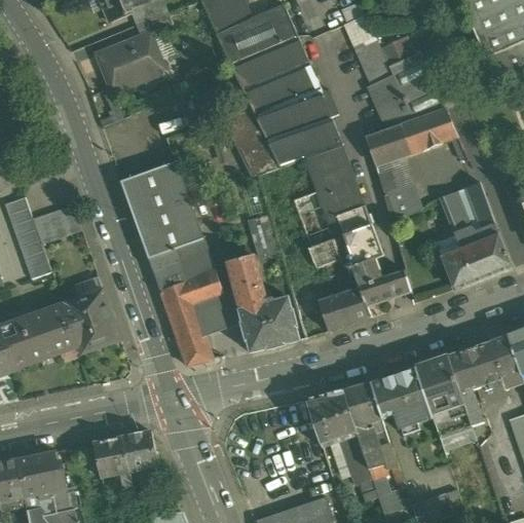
[(103,0),(106,6),(103,7),(109,22),(133,11),(132,8),(137,6),(148,1),(148,0),(103,0)]
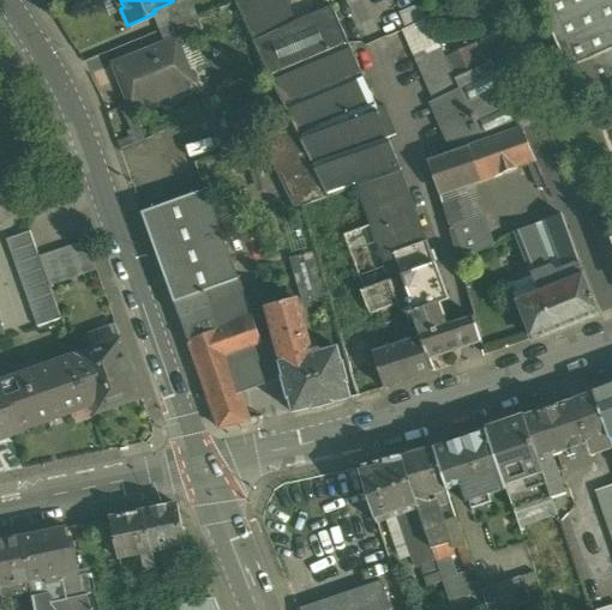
[(173,0),(173,1),(160,7),(167,24),(184,17),(195,13),(187,0),(173,0)]
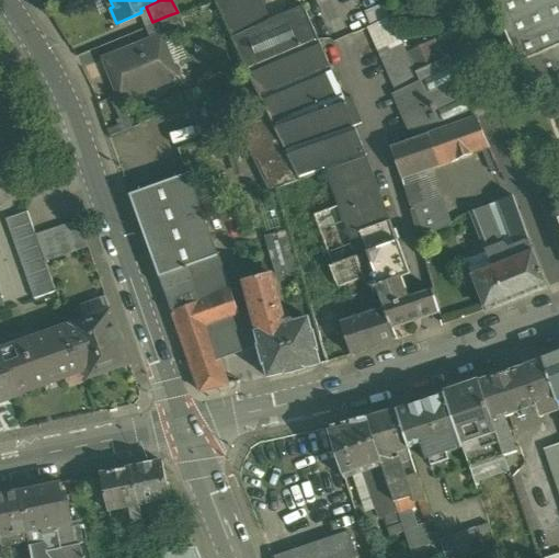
[(341,97),(300,3),(266,16),(259,0),(213,0),(267,115),(297,178),(323,169),(363,155),(352,124),(358,121),(349,94),(341,97)]
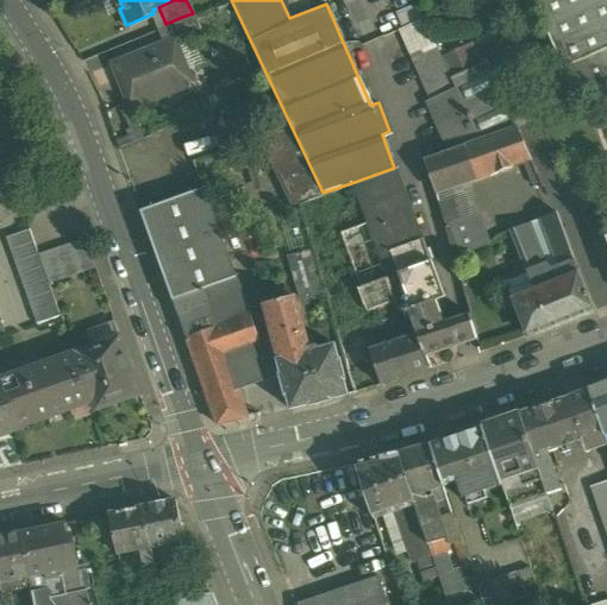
[(531,0),(561,65),(606,45),(606,0),(531,0)]
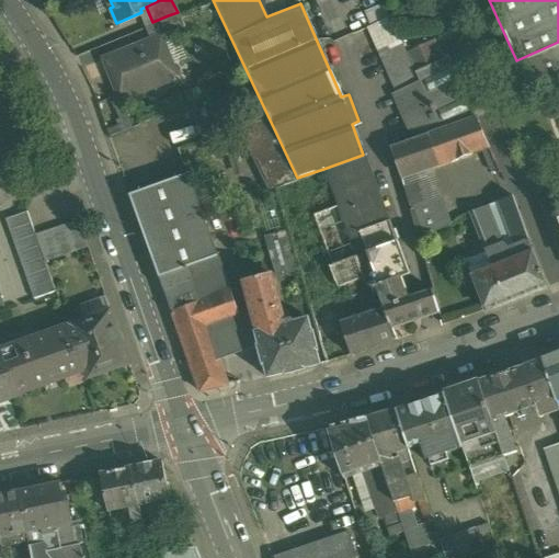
[(178,12),(168,15),(173,29),(183,24),(178,12)]
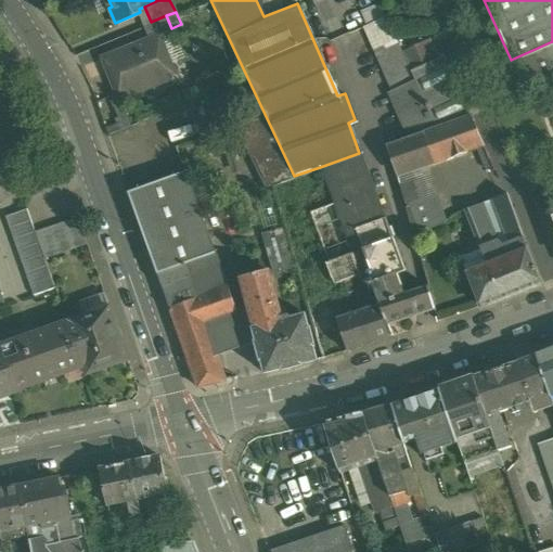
[(151,22),(142,25),(146,37),(157,34),(171,28),(166,15),(151,22)]
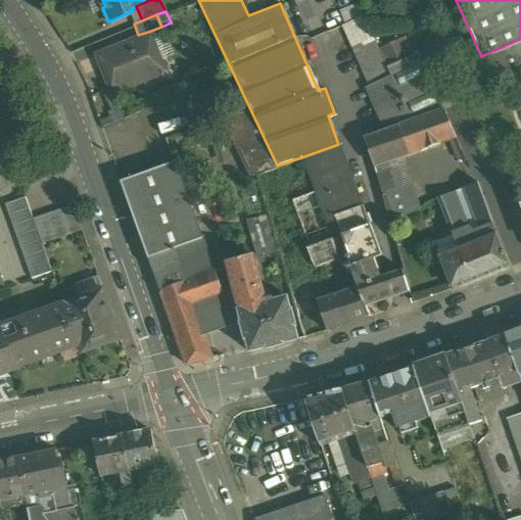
[(138,35),(95,53),(110,91),(163,71),(148,32),(138,35)]
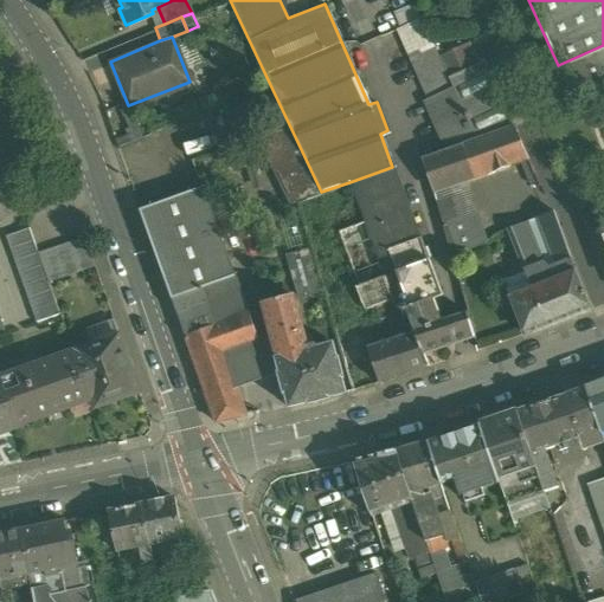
[(467,40),(437,53),(447,76),(477,62),(467,40)]
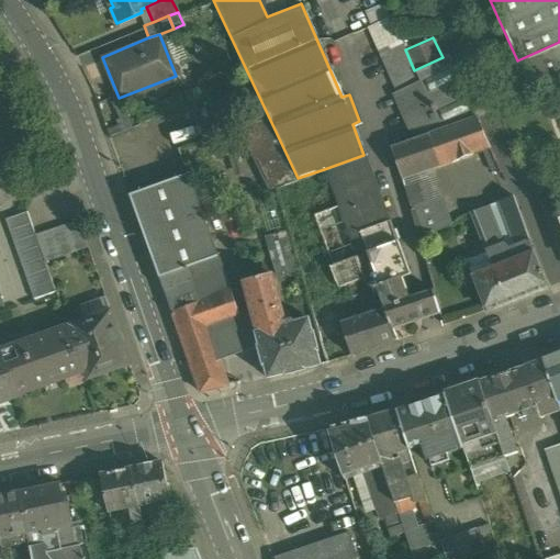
[(400,38),(377,49),(395,90),(418,79),(414,70),(405,49),(400,38)]
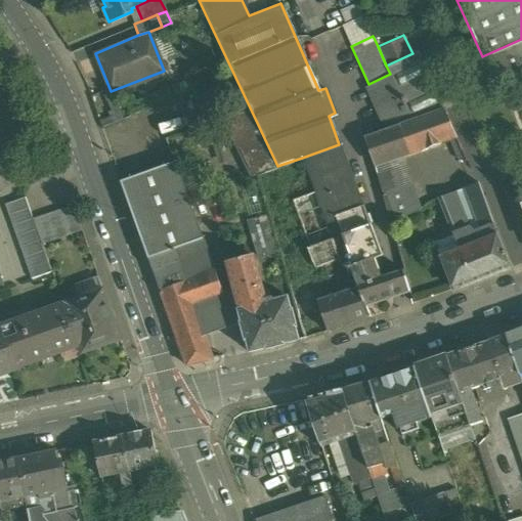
[(521,39),(482,56),(492,82),(521,70),(521,39)]
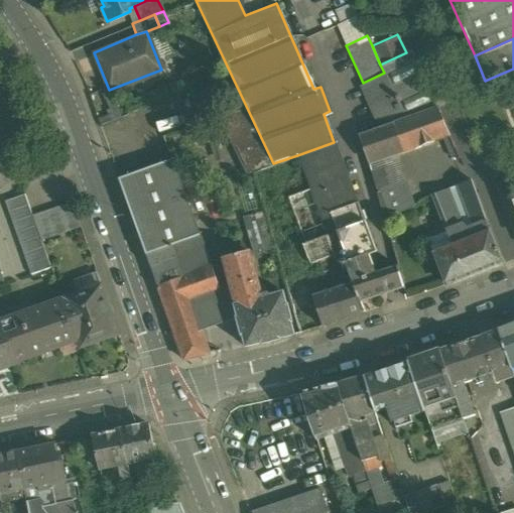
[(406,52),(380,65),(384,73),(404,118),(436,107),(410,50),(406,52)]
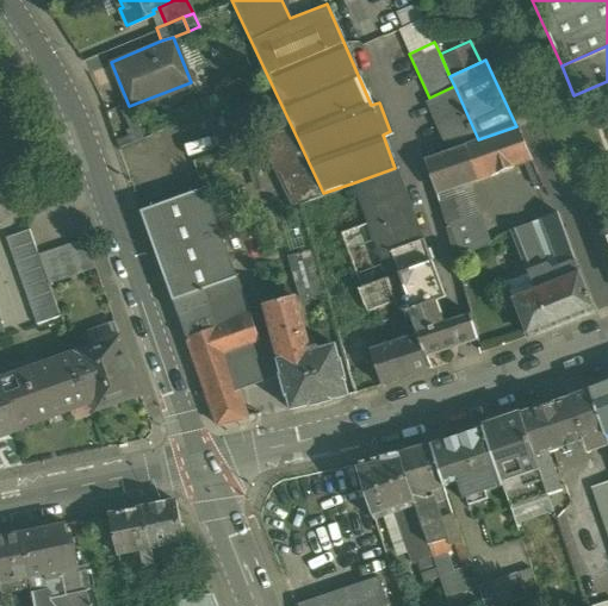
[(478,139),(454,86),(429,98),(423,100),(446,150),(447,150),(478,139)]
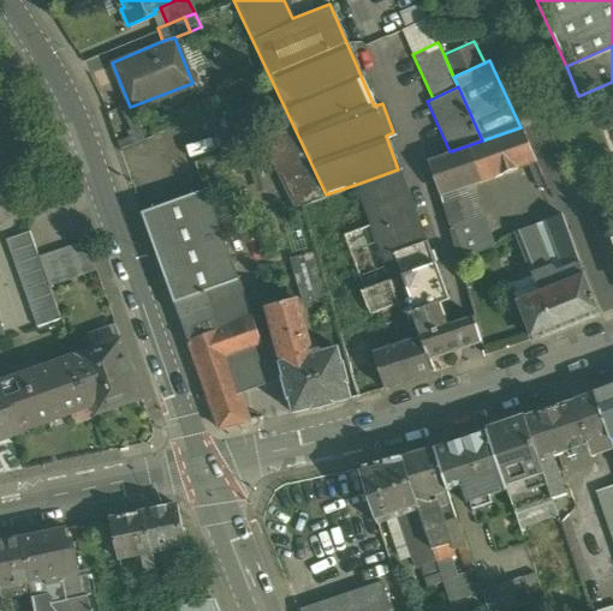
[(326,195),(293,126),(260,138),(292,207),(301,204),(326,195)]
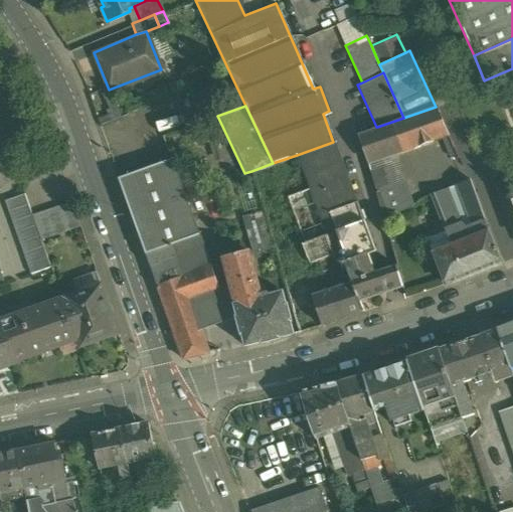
[(403,118),(377,127),(376,127),(357,134),(366,160),(393,150),(440,134),(447,131),(436,107),(403,118)]
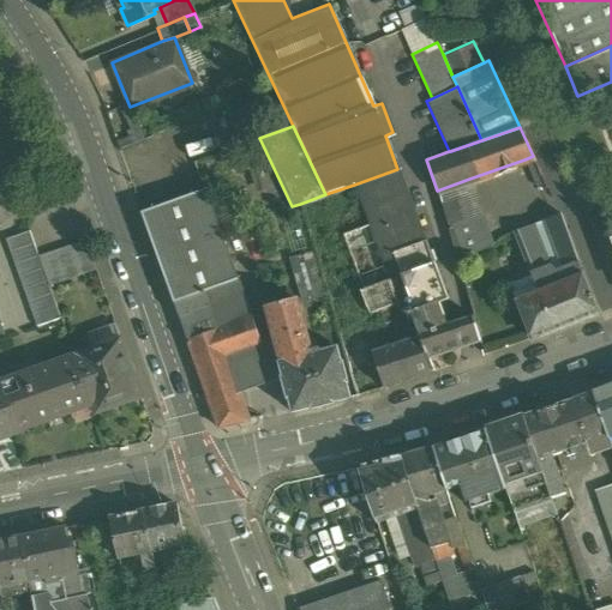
[(258,148),(231,158),(237,169),(263,159),(258,148)]
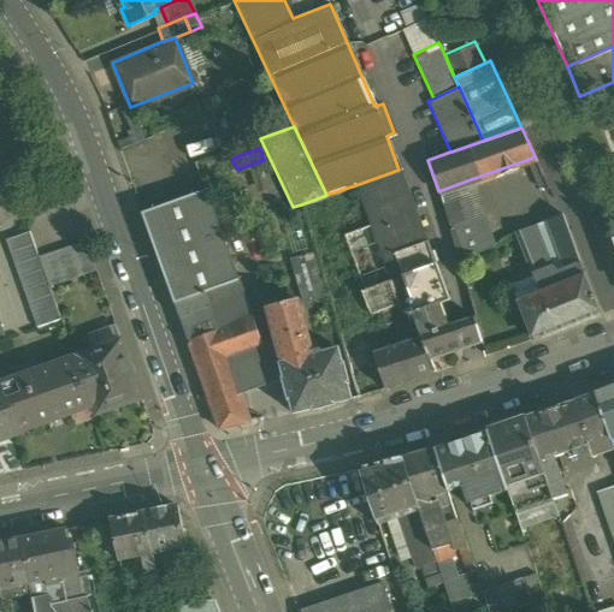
[(545,182),(535,156),(526,160),(537,185),(545,182)]
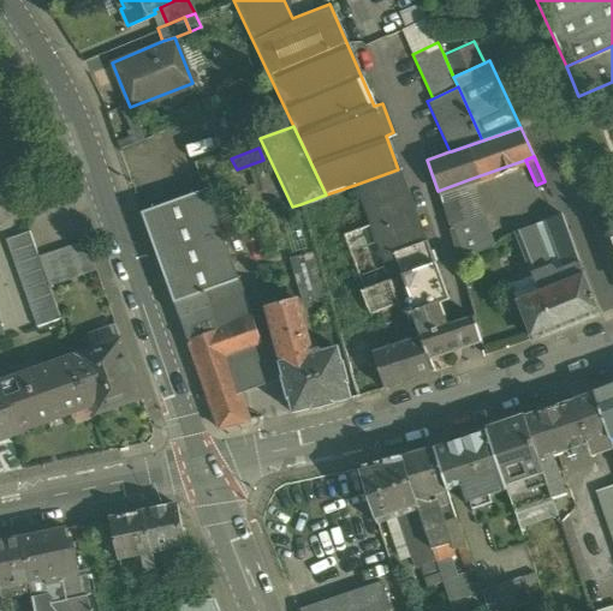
[(398,169),(355,185),(368,223),(369,223),(390,277),(388,279),(397,301),(406,298),(408,297),(399,273),(433,261),(398,169)]
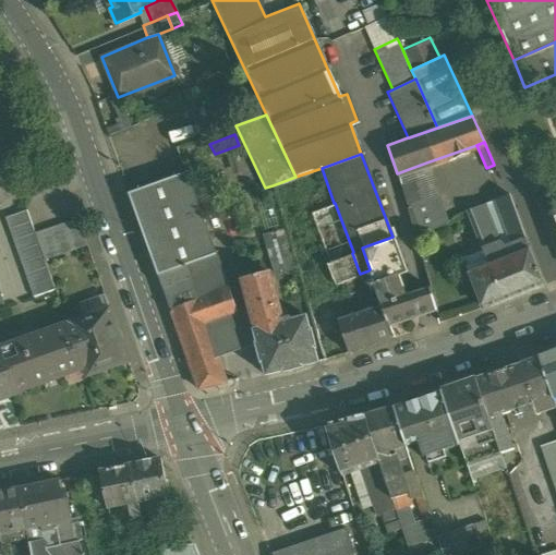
[(426,163),(397,173),(406,204),(436,194),(426,163)]
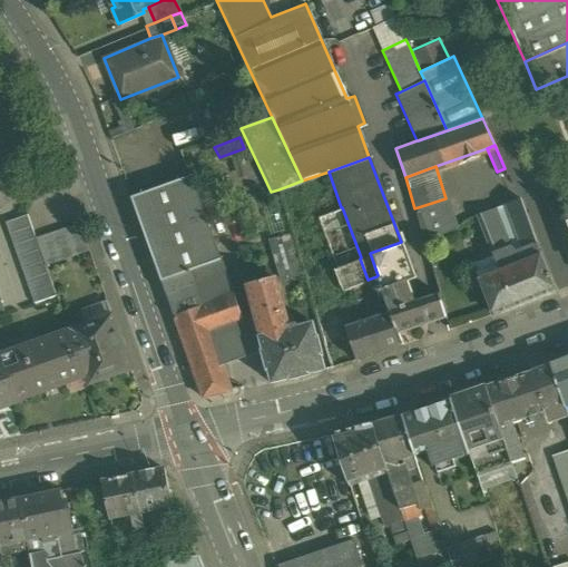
[(189,174),(129,195),(159,280),(189,269),(218,258),(189,174)]
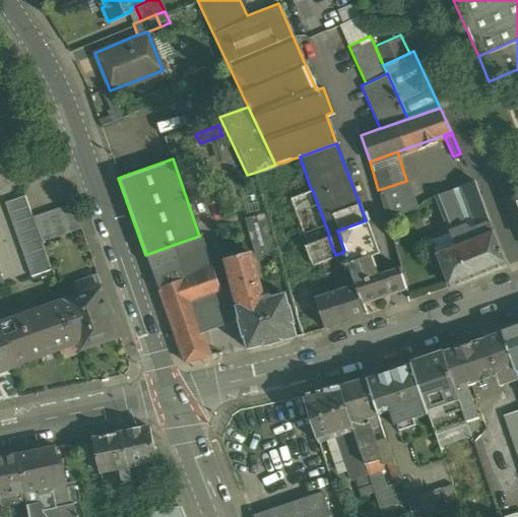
[(472,180),(434,195),(442,216),(441,221),(443,228),(448,231),(452,241),(434,247),(448,284),(467,278),(505,264),(472,180)]
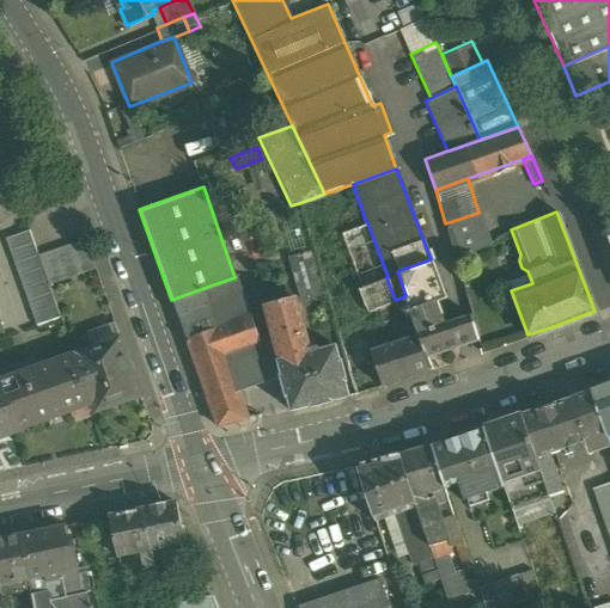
[(479,213),(445,223),(445,226),(452,253),(489,241),(479,213)]
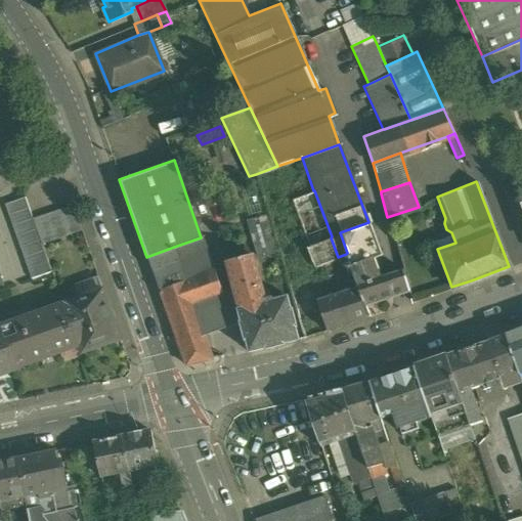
[(313,190),(292,198),(308,245),(331,237),(332,236),(314,190),(313,190)]
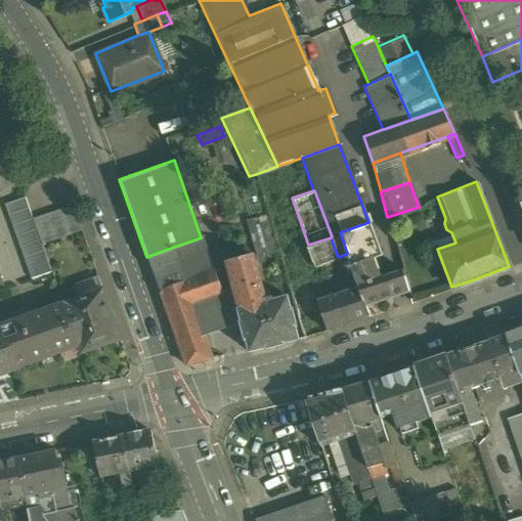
[(24,194),(3,202),(7,213),(28,206),(24,194)]
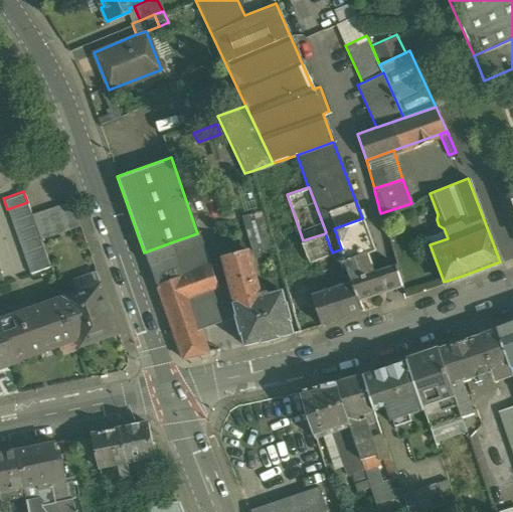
[(70,199),(32,212),(40,237),(78,223),(70,199)]
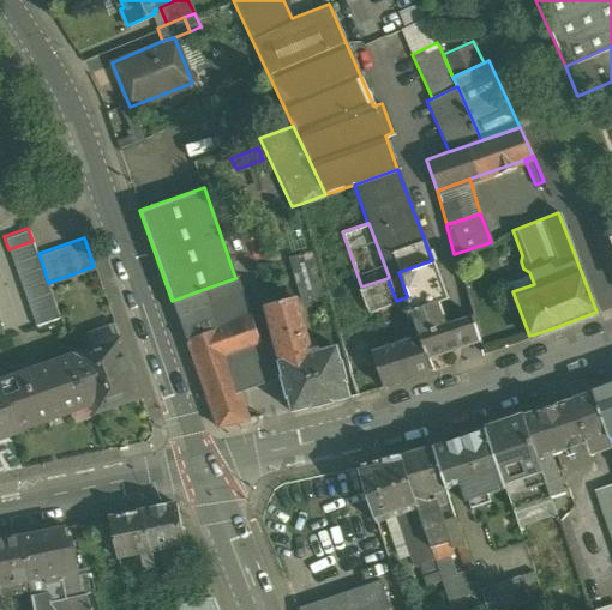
[(33,241),(9,249),(12,261),(36,253),(33,241)]
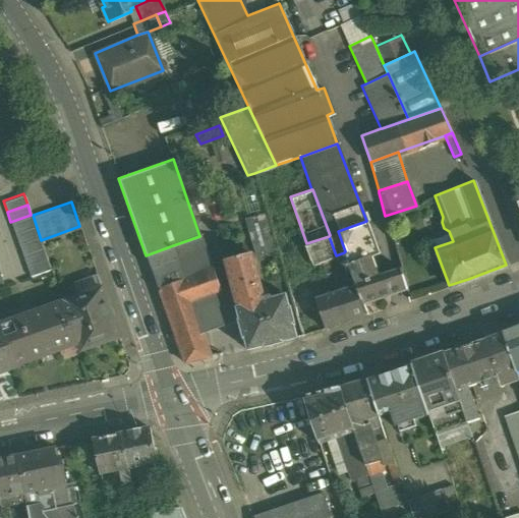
[(31,215),(10,222),(14,233),(35,226),(31,215)]
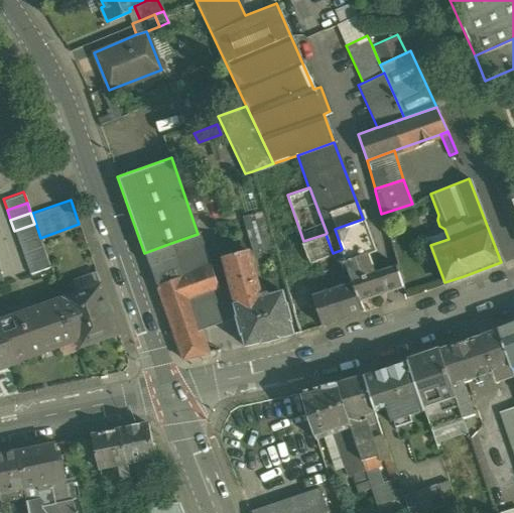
[(363,219),(335,229),(342,249),(341,250),(352,281),(359,299),(403,285),(397,265),(375,273),(367,253),(375,250),(363,219)]
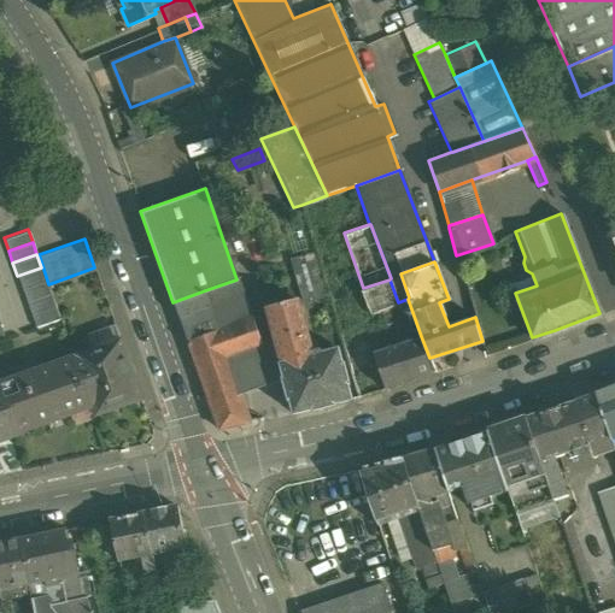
[(41,267),(17,276),(22,288),(46,280),(41,267)]
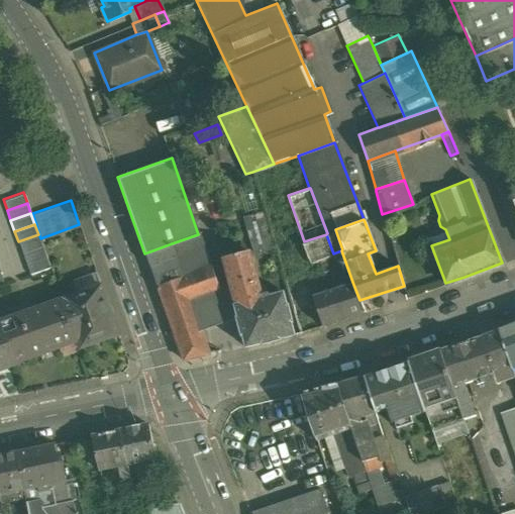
[(38,234),(18,241),(21,251),(41,244),(38,234)]
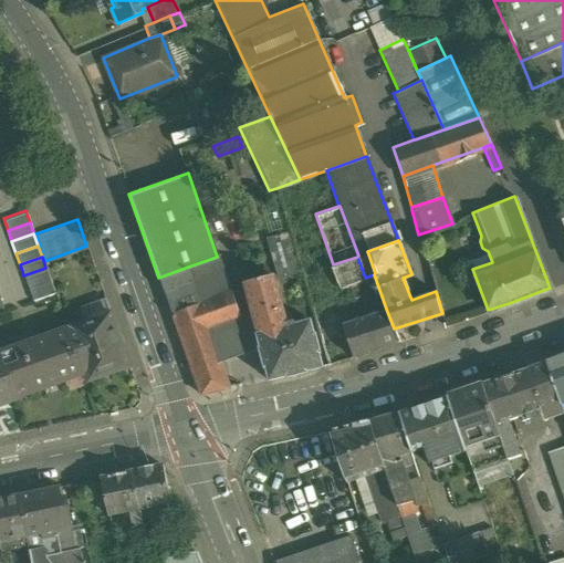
[(333,264),(331,266),(338,288),(351,283),(365,278),(357,257),(333,264)]
